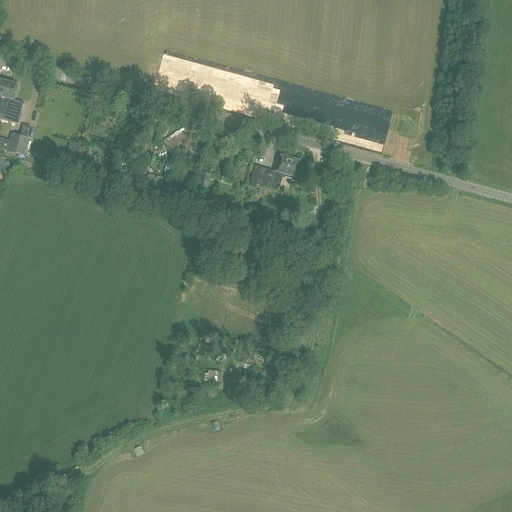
[(18,85),(7,82),(0,109),(0,115),(17,120),(21,102),(14,99),(18,85)]
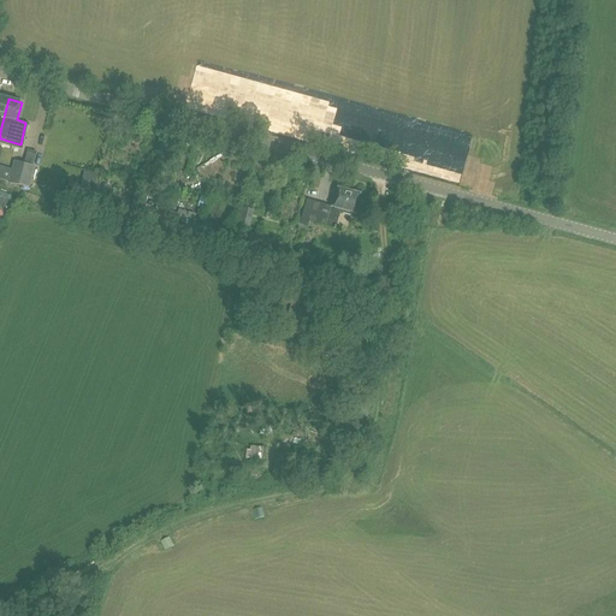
[(165,155),(161,167),(170,171),(170,169),(173,158),(165,155)]
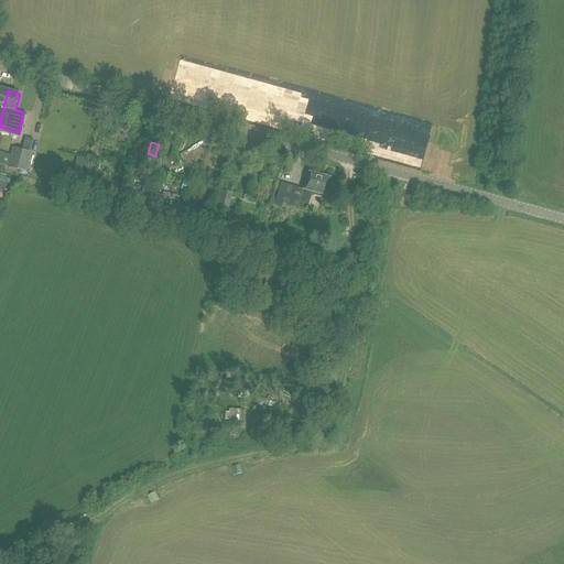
[(13,148),(12,150),(10,159),(9,166),(26,171),(31,152),(25,150),(13,148)]
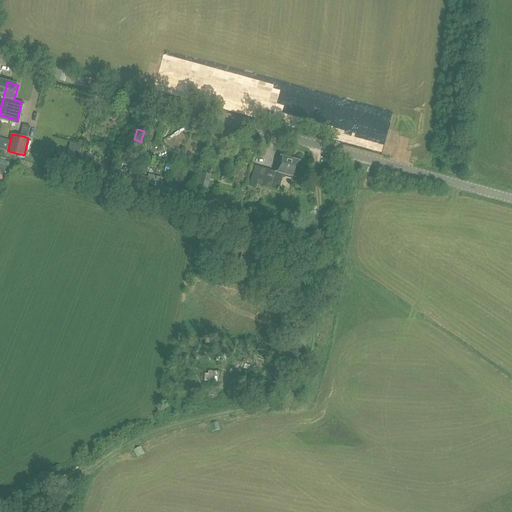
[(281,155),(276,171),(255,166),(250,181),(249,186),(255,188),(256,184),(278,190),(278,189),(283,175),(293,178),(293,176),(296,177),(298,169),(297,169),(300,161),(281,155)]
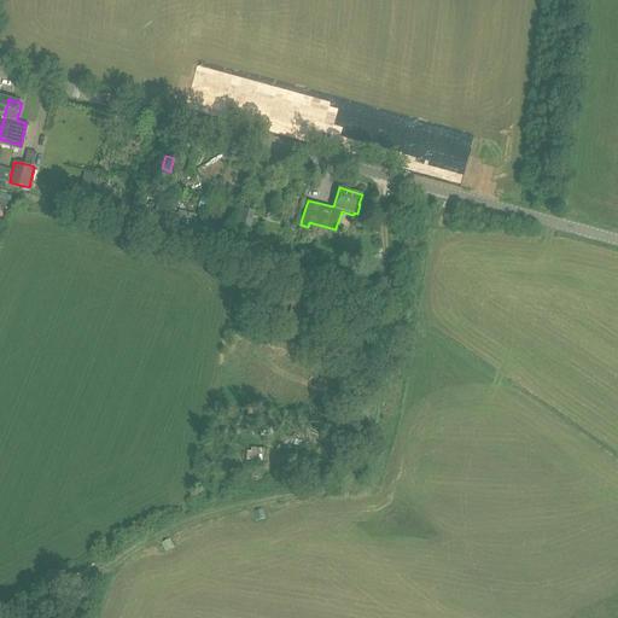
[(240,208),(235,225),(250,227),(255,211),(240,208)]
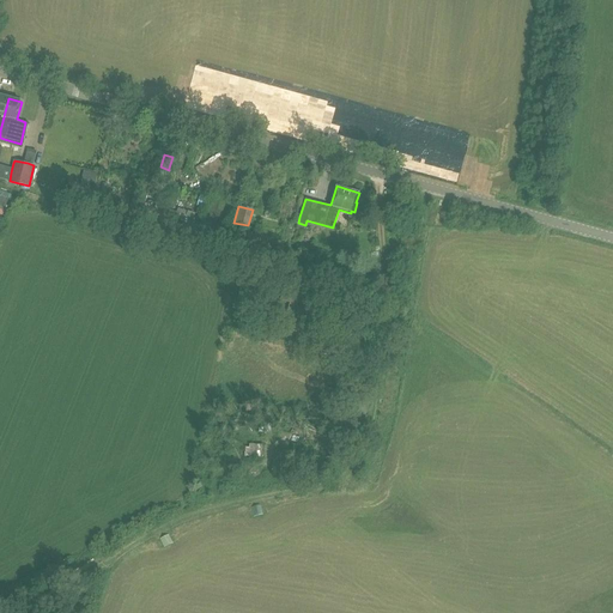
[(223,249),(225,238),(214,235),(211,246),(223,249)]
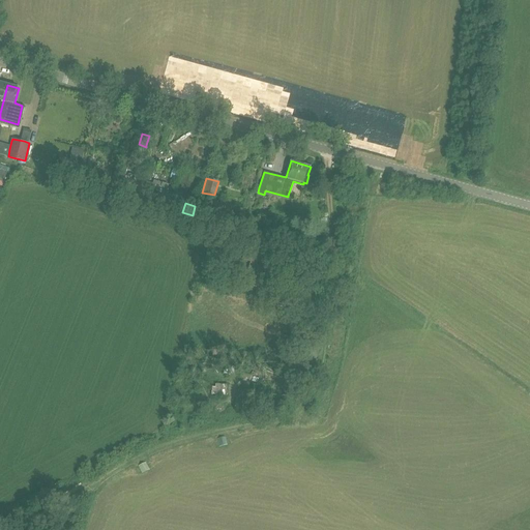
[(216,213),(214,221),(222,224),(225,215),(216,213)]
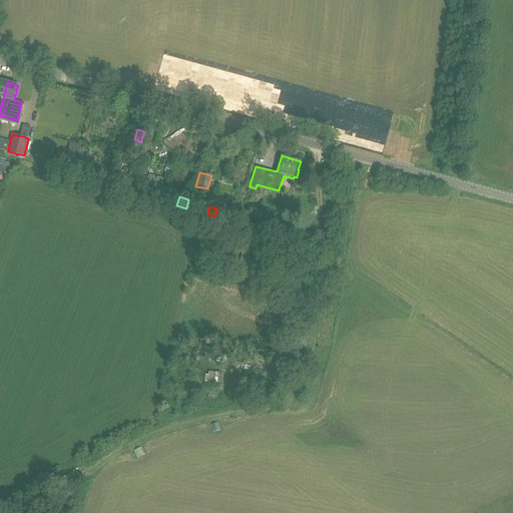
[(268,281),(267,293),(281,295),(282,287),(279,287),(279,282),(268,281)]
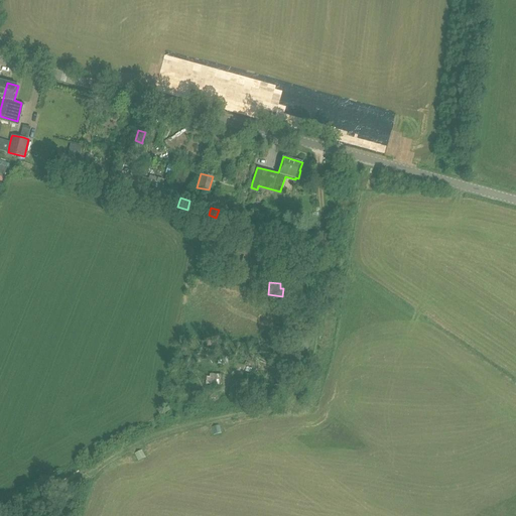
[(220,425),(212,427),(213,435),(221,433),(220,425)]
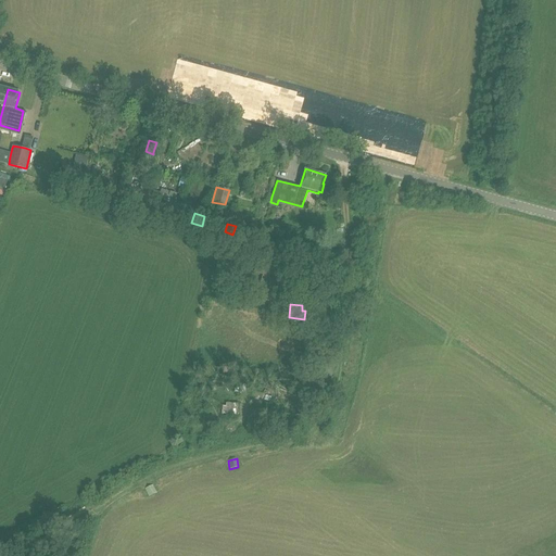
[(156,492),(153,485),(144,489),(148,496),(156,492)]
